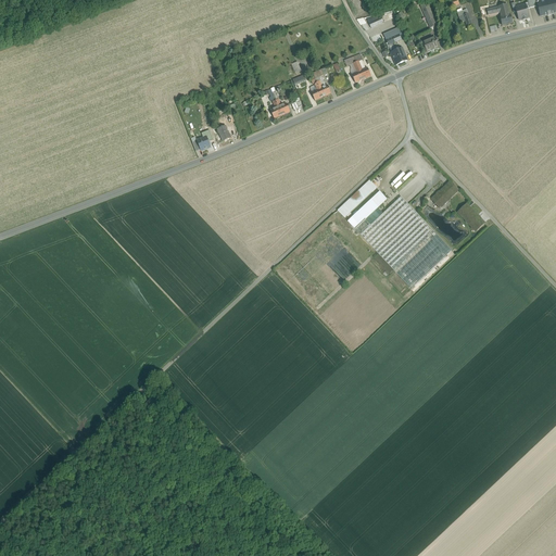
[(553,0),(548,0),(539,2),(540,5),(538,5),(540,17),(547,15),(547,16),(552,15),(551,14),(555,13),(555,2),(555,1),(554,2),(553,0)]
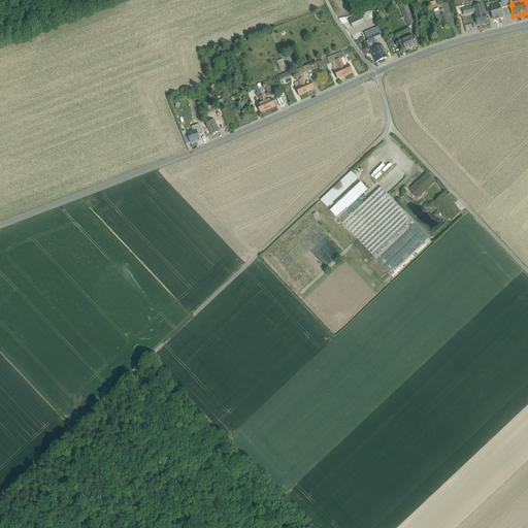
[(415,24),(405,4),(400,6),(408,26),(415,24)]
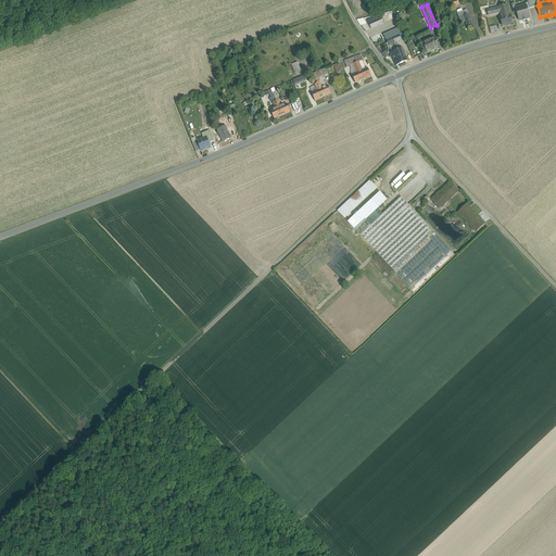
[(504,5),(496,8),(497,13),(501,13),(502,17),(507,16),(504,5)]
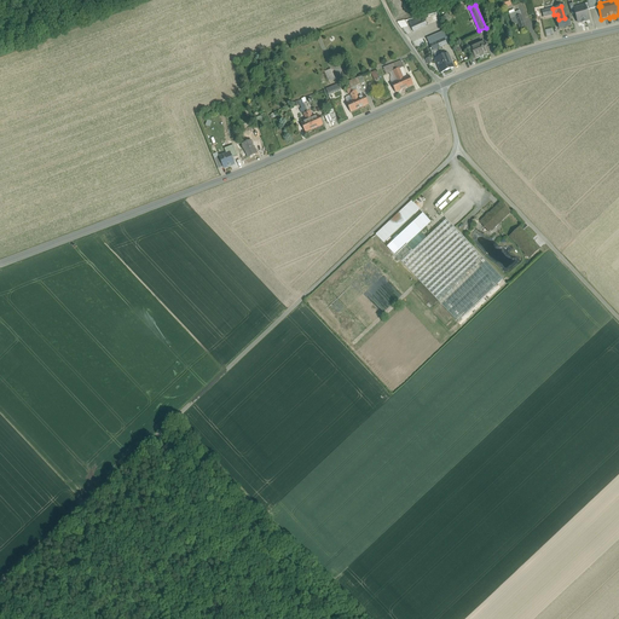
[(574,9),(576,13),(578,23),(582,22),(582,23),(585,22),(585,21),(589,19),(586,11),(585,6),(574,9)]
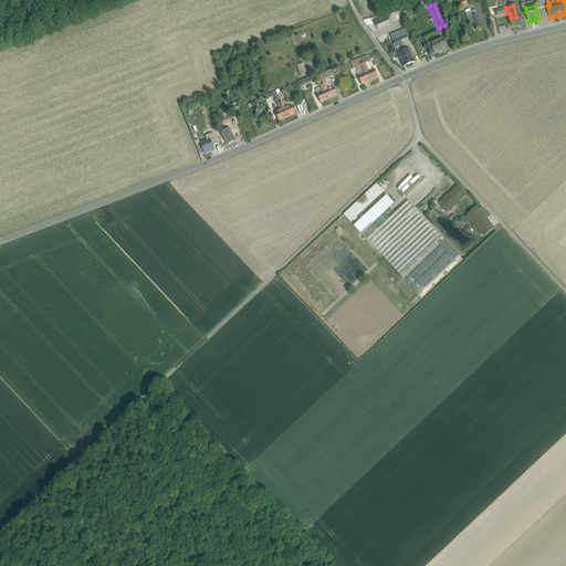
[(475,10),(465,13),(470,23),(473,22),(475,27),(480,24),(475,10)]
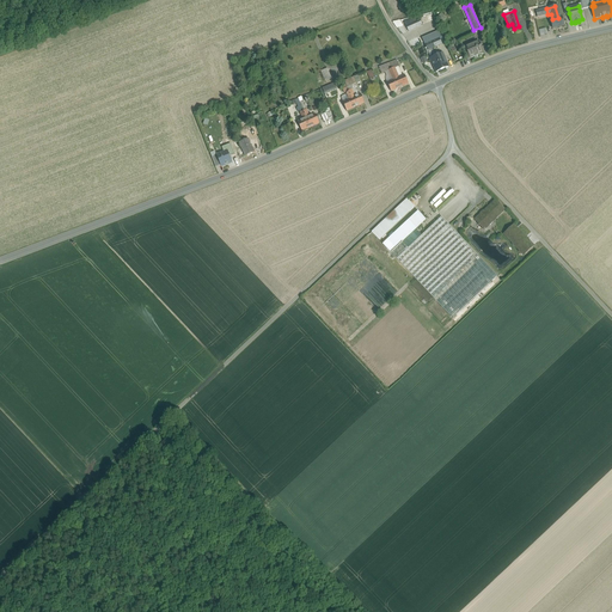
[(418,17),(405,24),(409,31),(422,25),(421,22),(420,19),(418,17)]
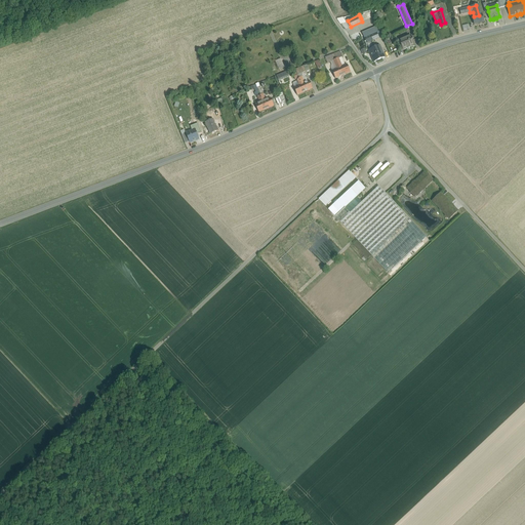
[(474,16),(473,16),(474,25),(484,23),(482,14),(479,15),(474,16)]
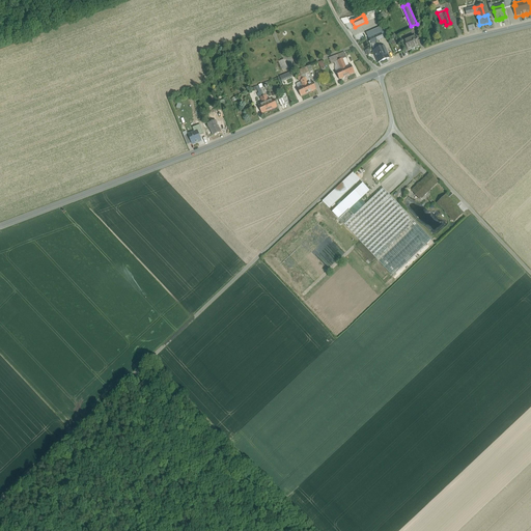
[(379,28),(366,33),(369,39),(381,33),(379,28)]
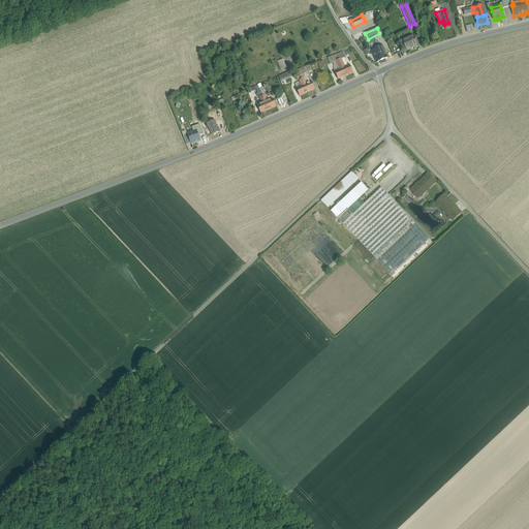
[(379,33),(368,39),(370,43),(381,38),(379,33)]
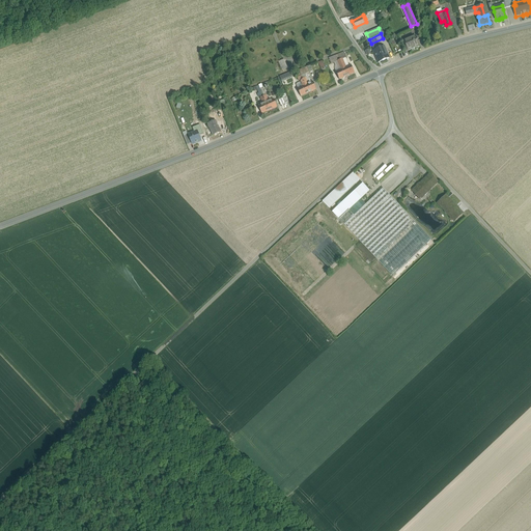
[(416,36),(403,42),(408,50),(419,45),(416,36)]
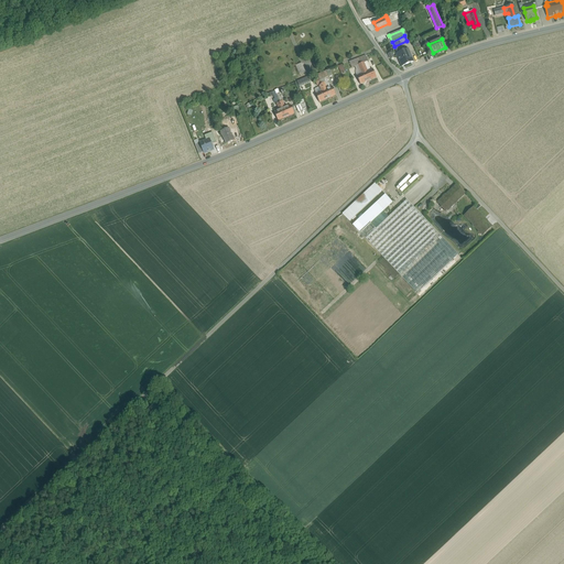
[(408,50),(397,54),(402,66),(413,62),(408,50)]
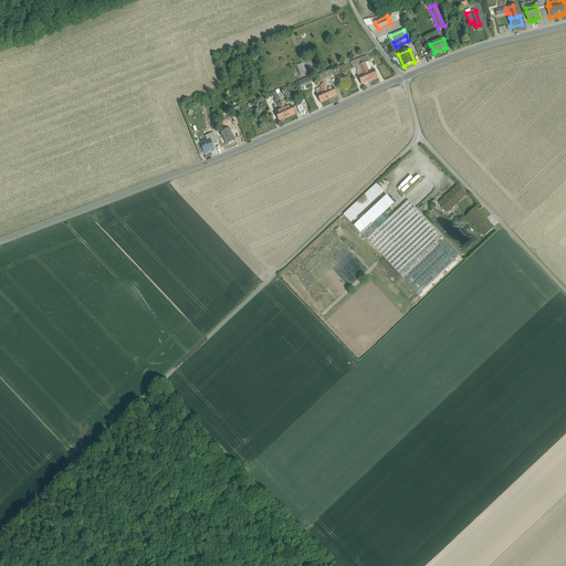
[(359,59),(350,62),(353,69),(359,66),(358,65),(362,64),(359,59)]
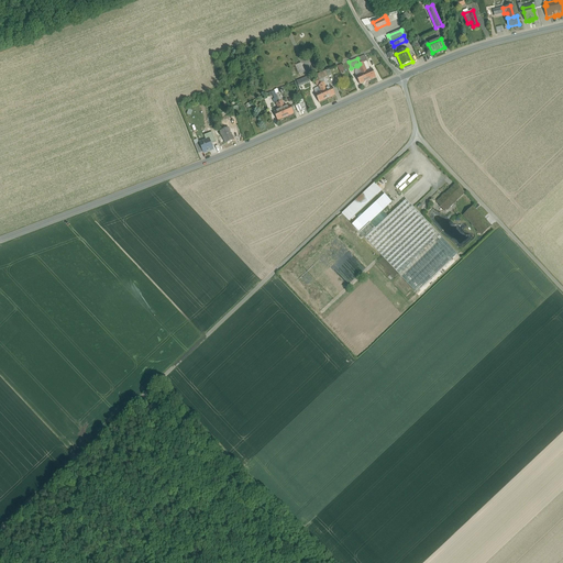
[(299,75),(305,72),(301,63),(295,65),(299,75)]
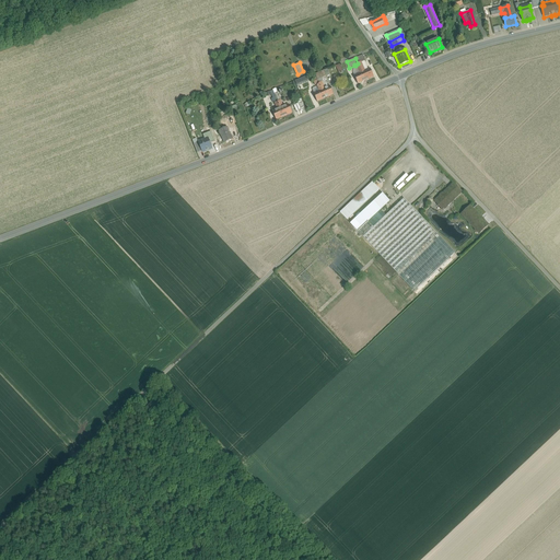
[(365,71),(362,72),(365,81),(374,77),(370,69),(365,71)]
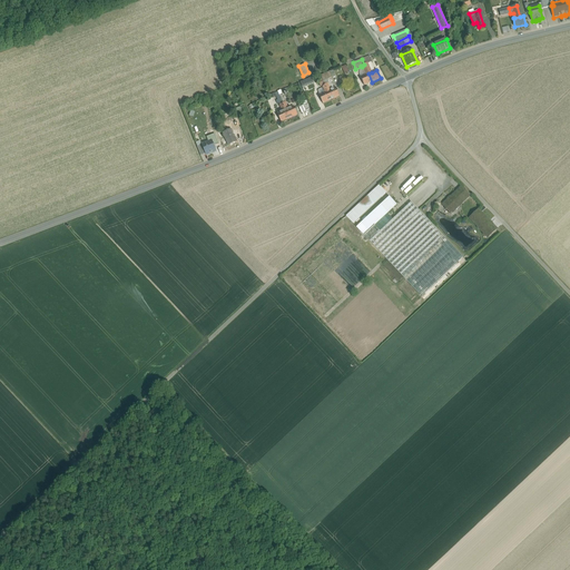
[(330,71),(321,76),(323,81),(332,77),(330,71)]
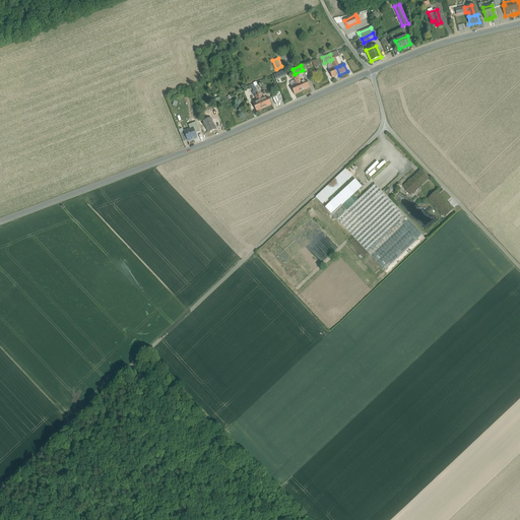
[(336,67),(333,68),(329,70),(332,78),(339,75),(336,67)]
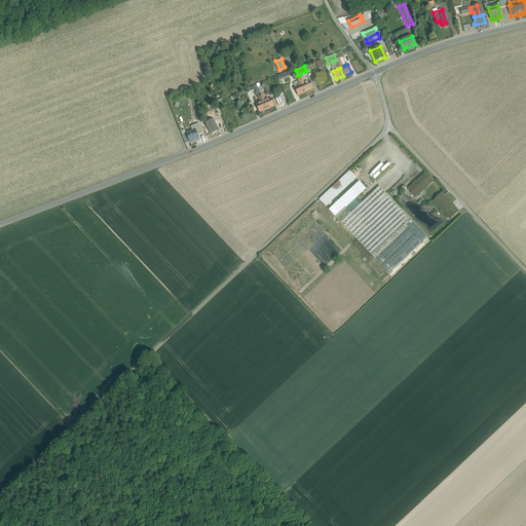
[(276,76),(278,81),(290,76),(289,72),(276,76)]
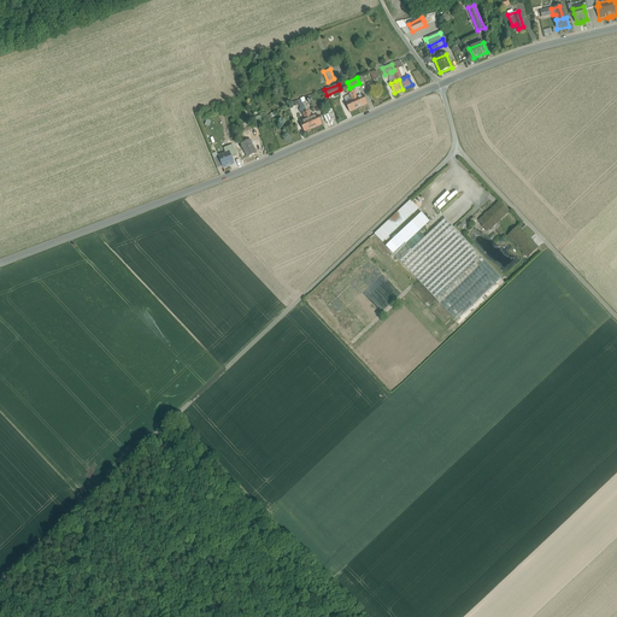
[(358,98),(354,99),(359,109),(368,104),(364,95),(358,98)]
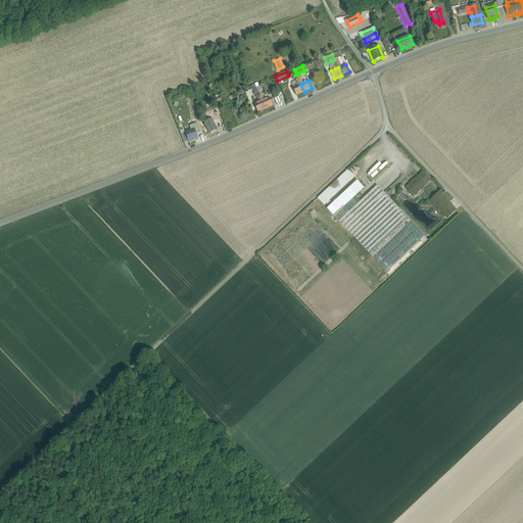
[(297,85),(293,87),(296,95),(304,92),(300,84),(297,85)]
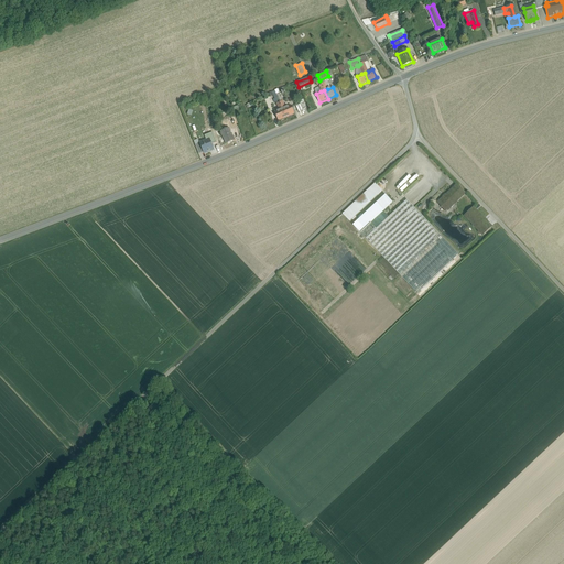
[(285,107),(282,109),(286,118),(294,114),(291,105),(285,107)]
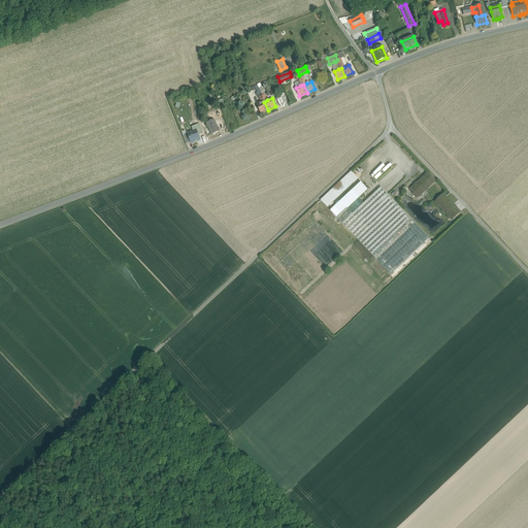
[(262,103),(257,105),(260,113),(268,110),(264,102),(262,103)]
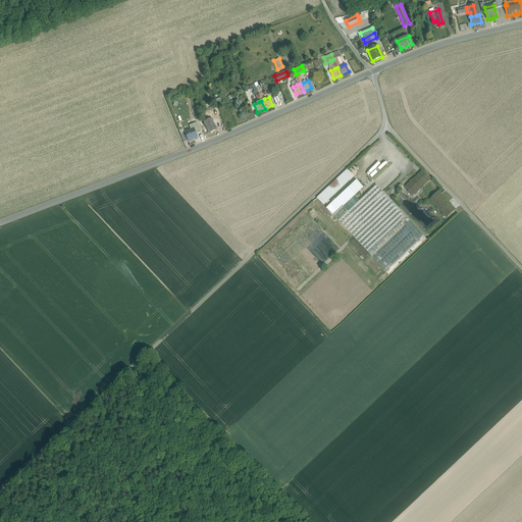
[(217,108),(210,111),(213,118),(219,115),(217,108)]
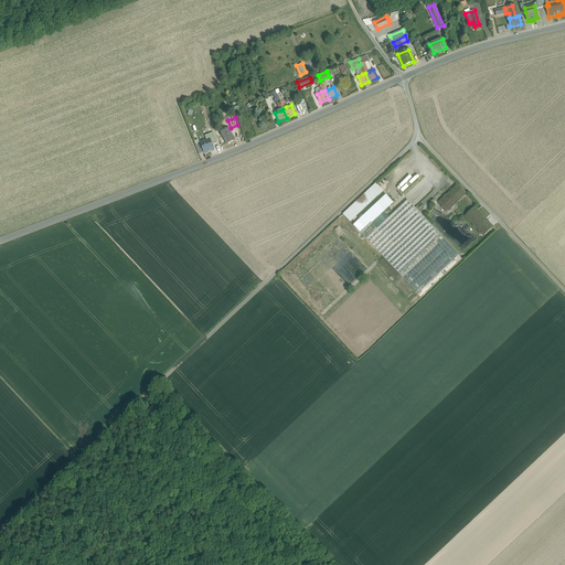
[(227,125),(220,128),(226,145),(235,141),(227,125)]
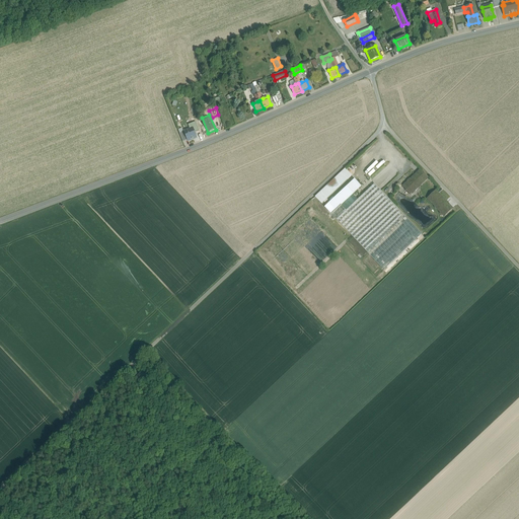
[(193,128),(184,132),(188,140),(188,141),(197,138),(195,135),(197,132),(194,131),(193,128)]
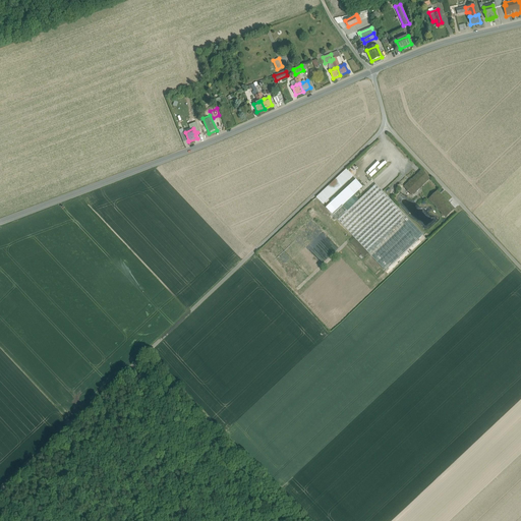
[(346,170),(316,198),(323,205),(353,177),(346,170)]
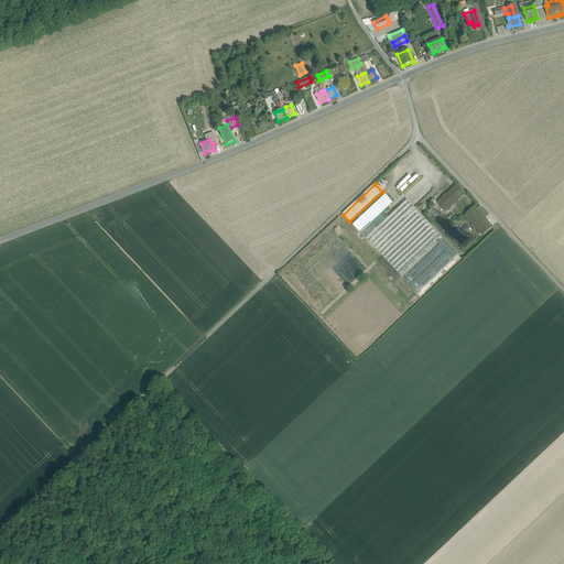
[(462,191),(456,185),(453,188),(457,194),(462,191)]
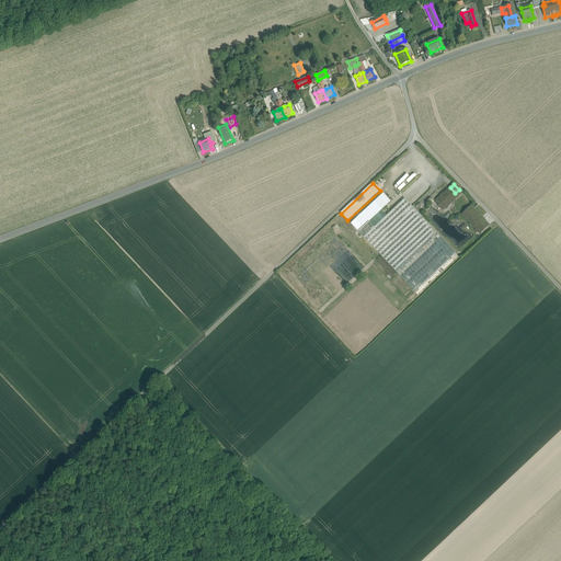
[(450,187),(435,203),(444,210),(458,196),(459,196),(462,193),(459,190),(455,193),(450,187)]
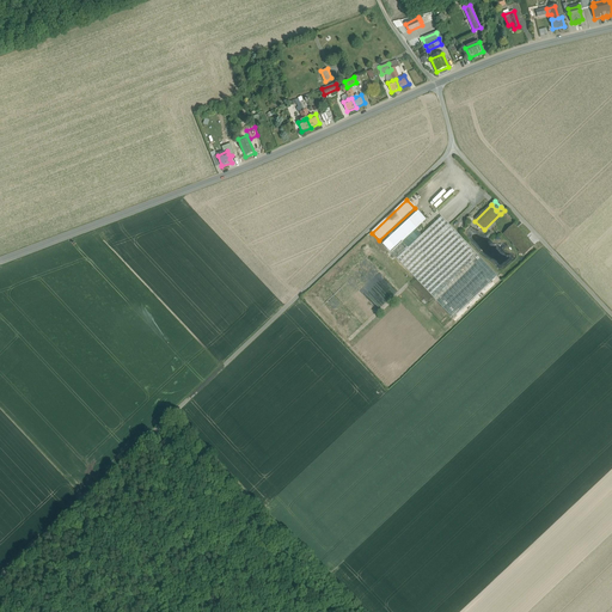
[(418,212),(383,244),(391,254),(402,243),(402,242),(426,220),(418,212)]
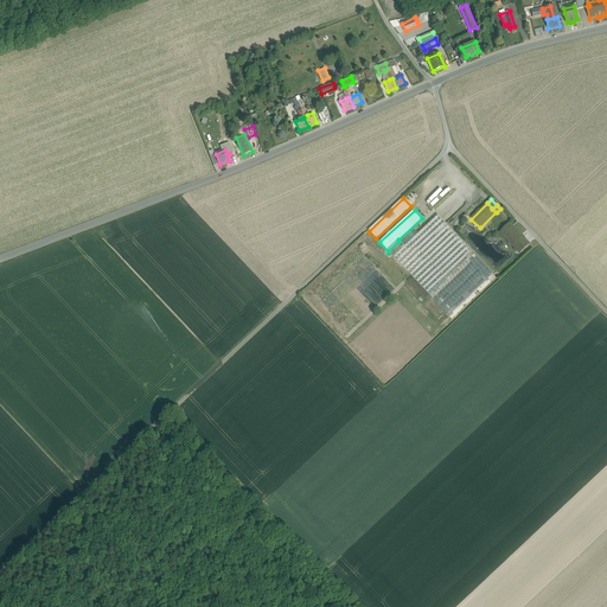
[(474,254),(438,215),(404,247),(394,257),(429,295),(474,254)]
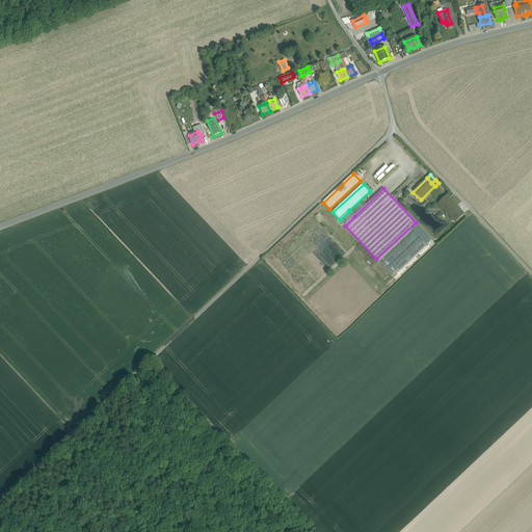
[(447,195),(442,201),(445,204),(450,200),(447,195)]
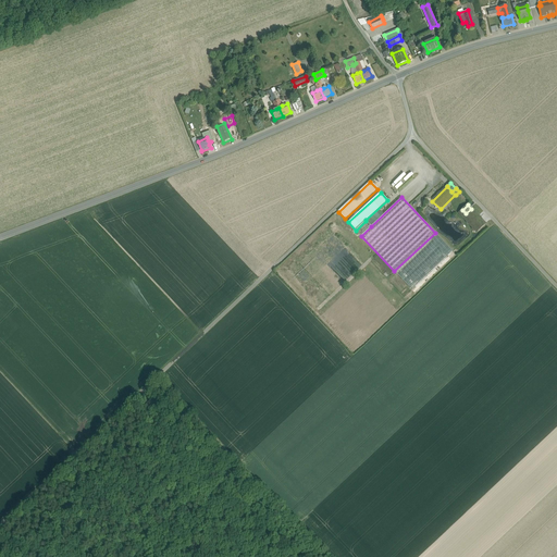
[(485,224),(471,209),(466,213),(462,210),(459,213),(462,218),(462,217),(477,232),(485,224)]
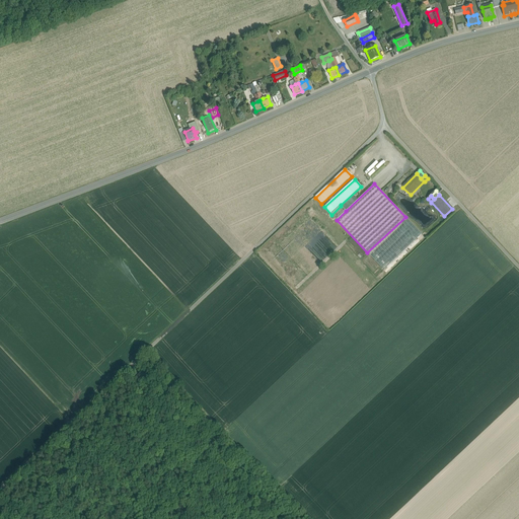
[(341,206),(331,215),(337,220),(346,211),(341,206)]
